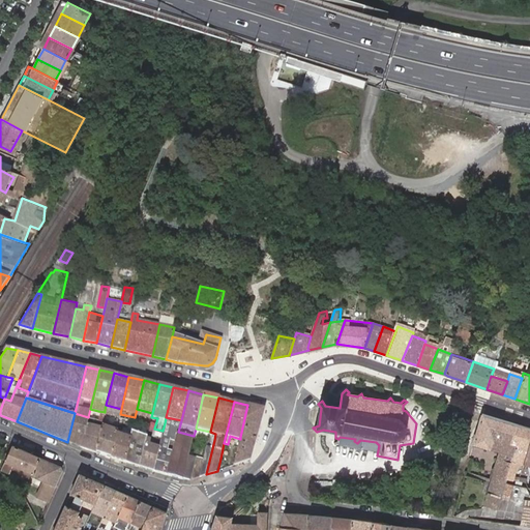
[(105,410),(120,414),(121,409),(106,405),(105,410)]
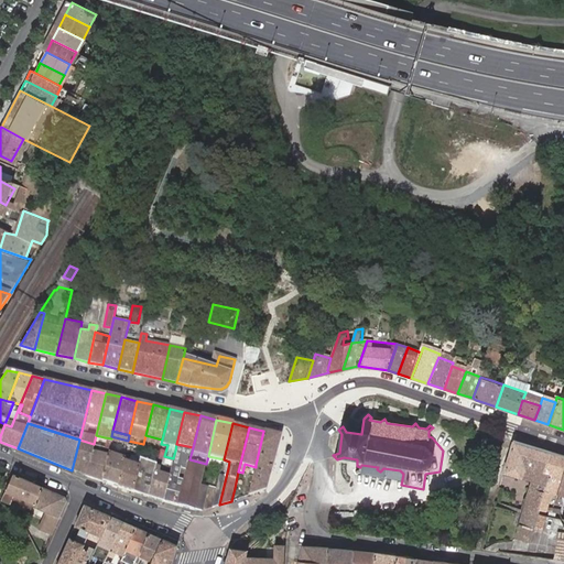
[(280,435),(263,431),(256,465),(272,469),(280,435)]
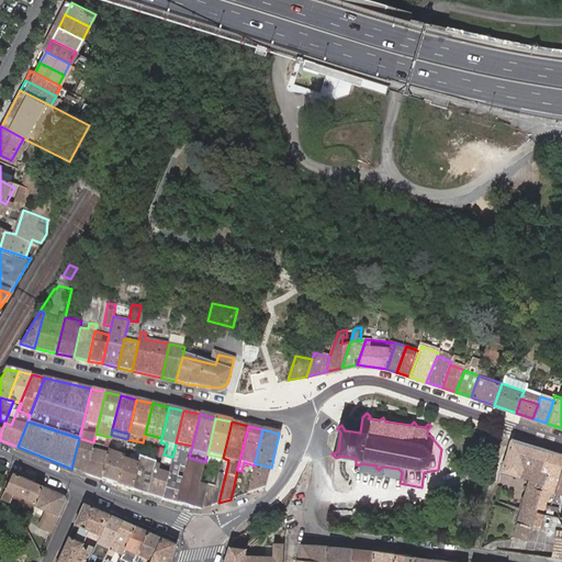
[(93,442),(79,438),(71,469),(86,474),(92,447),(93,442)]
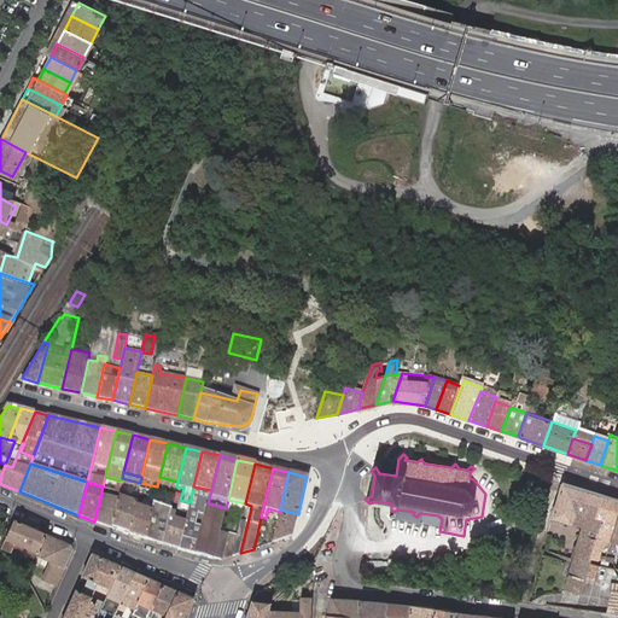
[(601,495),(561,482),(552,519),(582,528),(564,592),(579,596),(586,577),(594,579),(600,563),(592,560),(592,559),(602,519),(595,517),(601,495)]
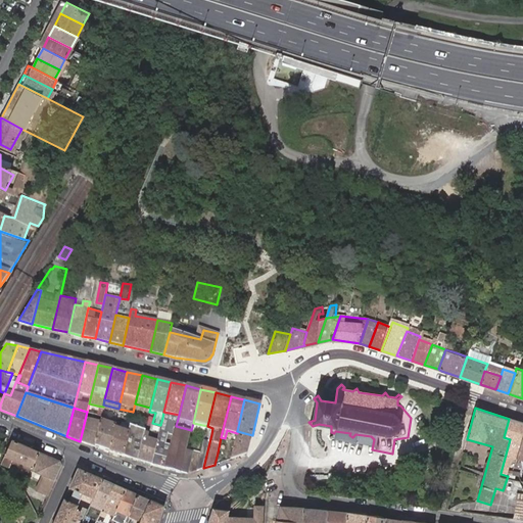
[(100,417),(101,415),(95,413),(94,418),(86,416),(80,441),(87,443),(93,446),(100,417)]
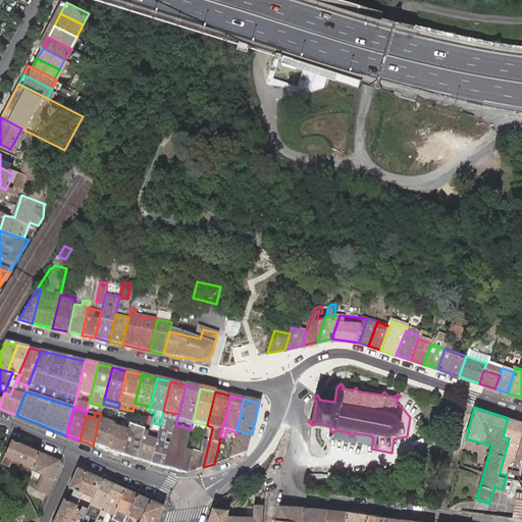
[(93,446),(108,451),(115,420),(100,416),(93,446)]
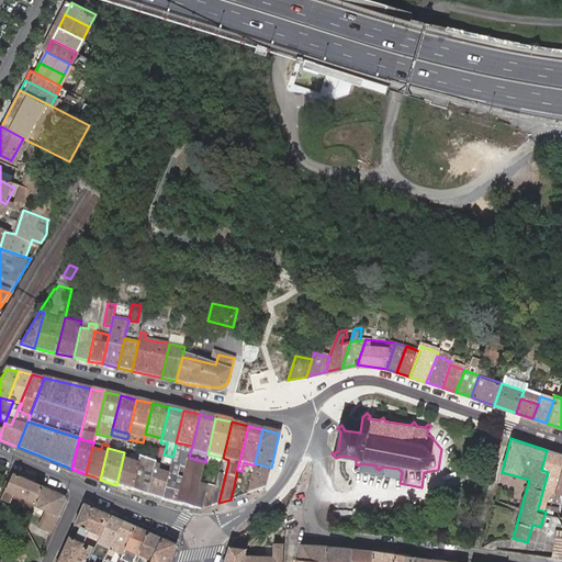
[(172,457),(167,479),(163,499),(194,508),(205,463),(189,460),(183,482),(180,482),(187,452),(175,449),(172,457)]
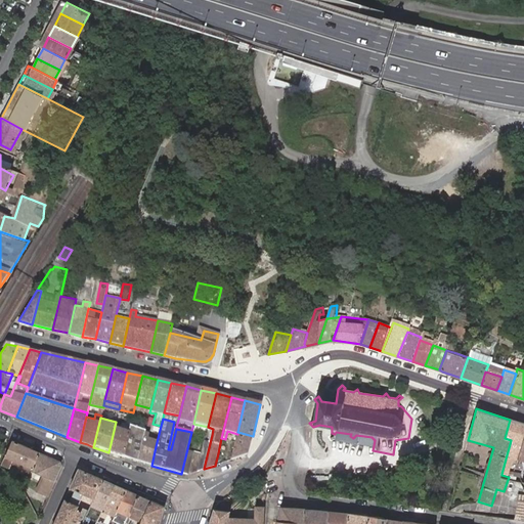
[(501,474),(512,476),(513,472),(509,471),(512,457),(516,459),(523,426),(523,424),(510,420),(505,438),(511,440),(501,474)]
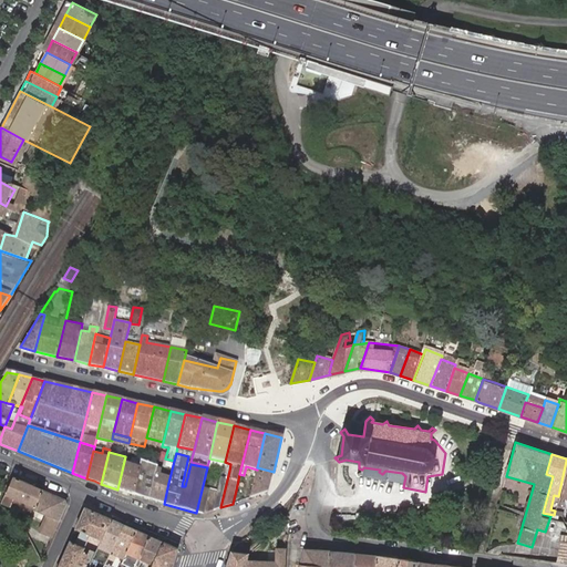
[(117,490),(133,495),(141,463),(142,460),(125,455),(125,456),(117,490)]
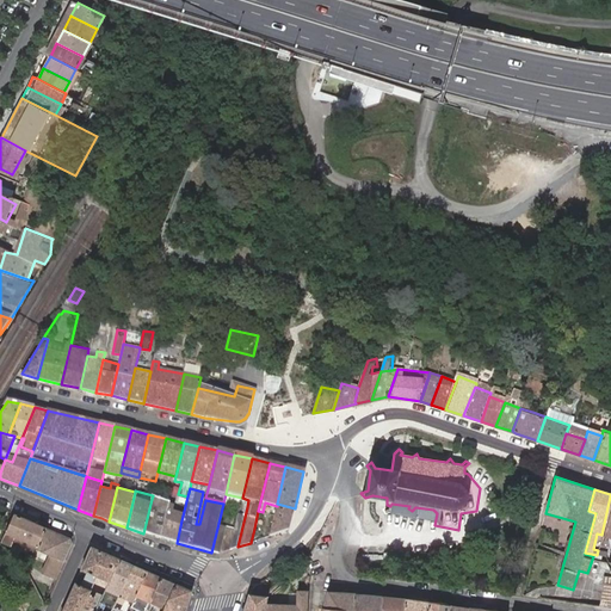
[(143,534),(160,539),(166,517),(170,503),(152,499),(143,534)]
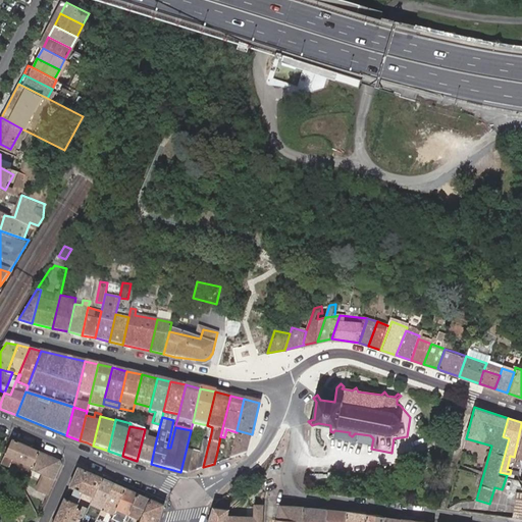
[(248,452),(252,434),(237,430),(237,432),(233,442),(230,458),(248,452)]
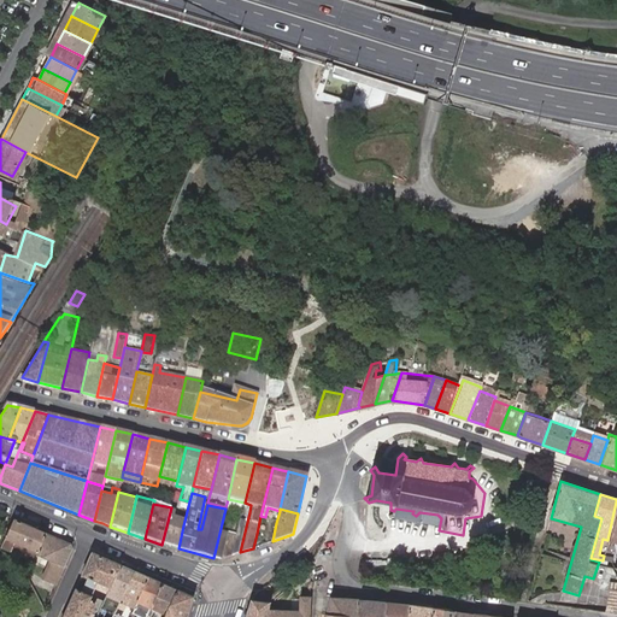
[(46,533),(13,519),(10,529),(5,540),(16,545),(15,550),(23,553),(24,548),(36,553),(46,533)]
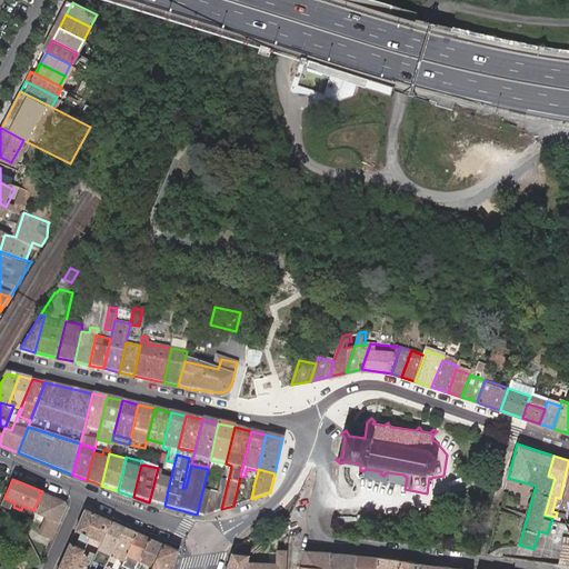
[(165,506),(169,485),(155,481),(149,502),(165,506)]
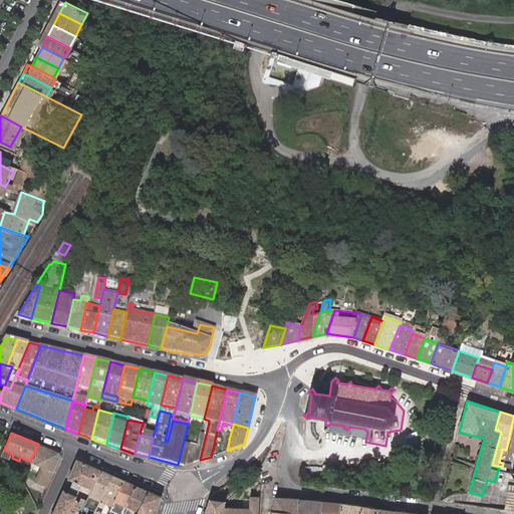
[(227,451),(230,436),(224,435),(220,453),(227,451)]
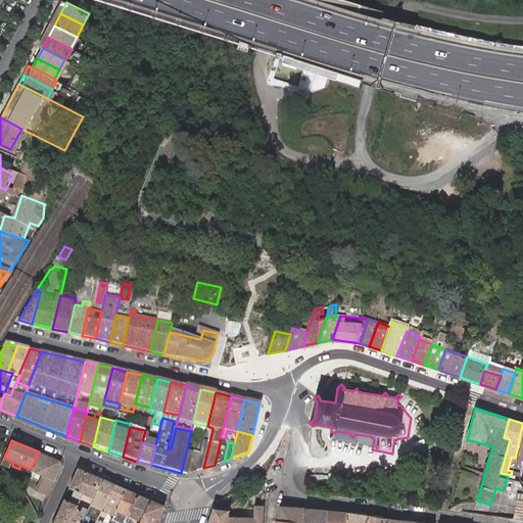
[(59,461),(39,452),(31,469),(30,472),(38,475),(54,482),(61,465),(59,461)]
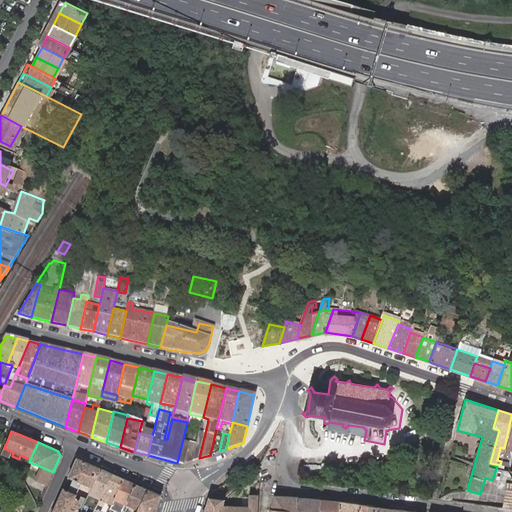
[(76,459),(63,488),(85,498),(88,492),(98,469),(76,459)]
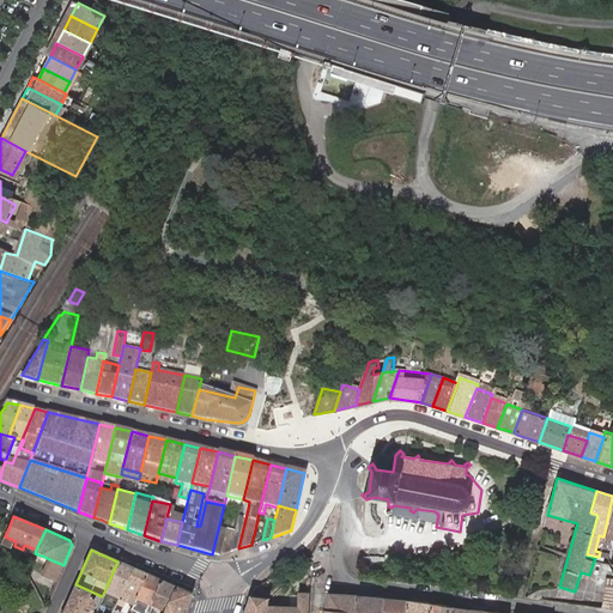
[(40,593),(49,596),(64,565),(44,557),(35,581),(43,584),(40,593)]
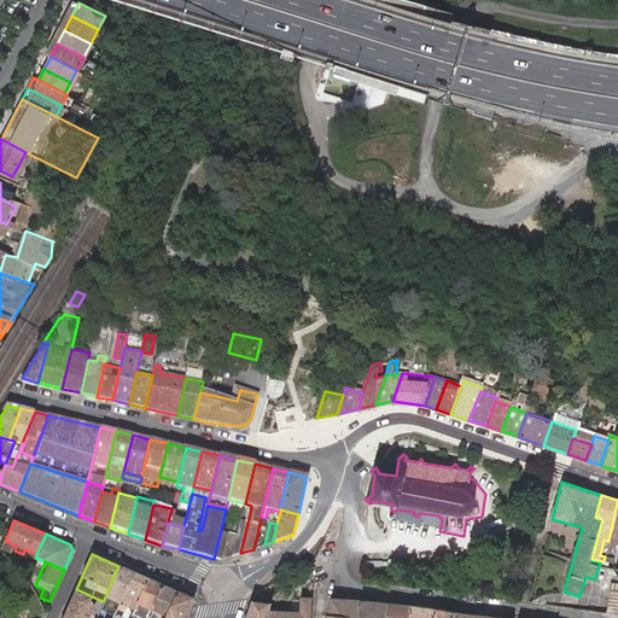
[(134,573),(118,566),(106,594),(121,600),(134,573)]
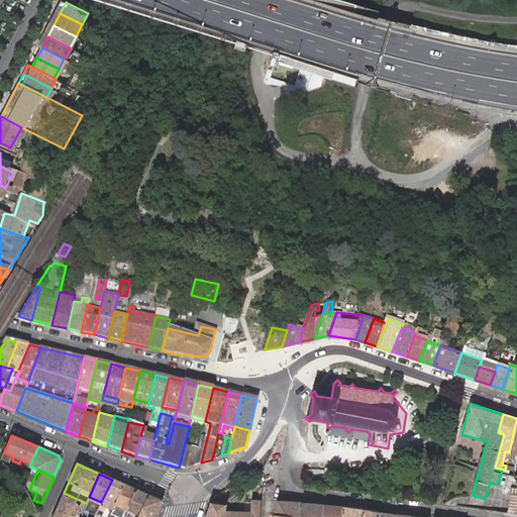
[(124,485),(112,480),(101,502),(107,504),(110,499),(116,501),(124,485)]
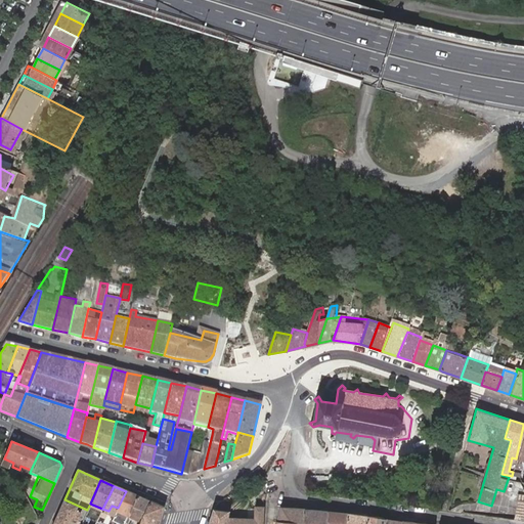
[(255,487),(244,493),(247,500),(259,494),(255,487)]
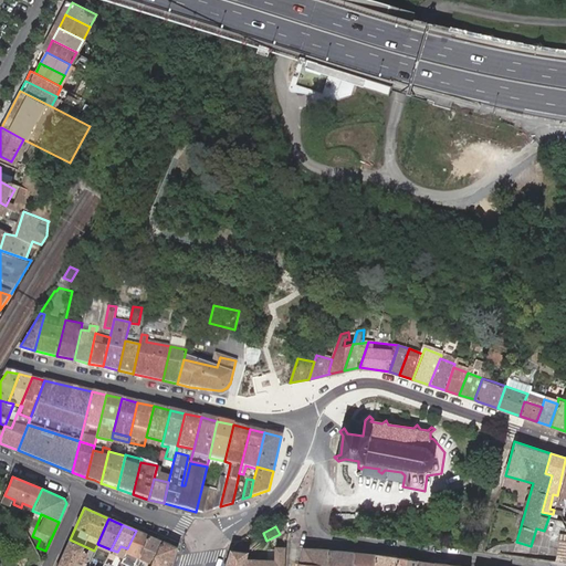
[(148,535),(136,531),(127,548),(126,552),(138,557),(148,535)]
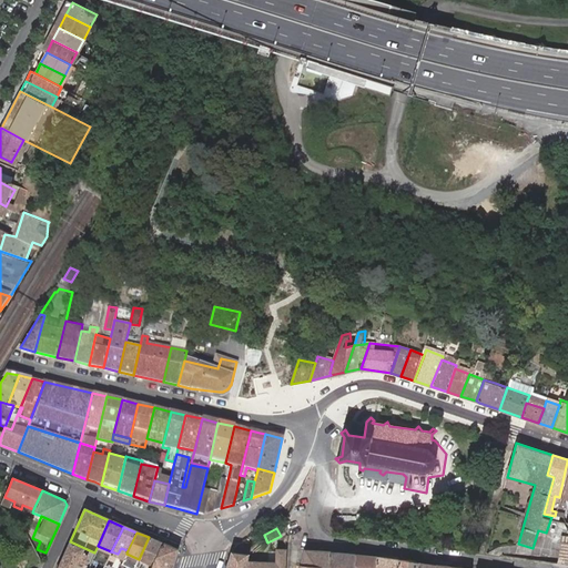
[(567,564),(567,536),(561,536),(557,563),(567,564)]
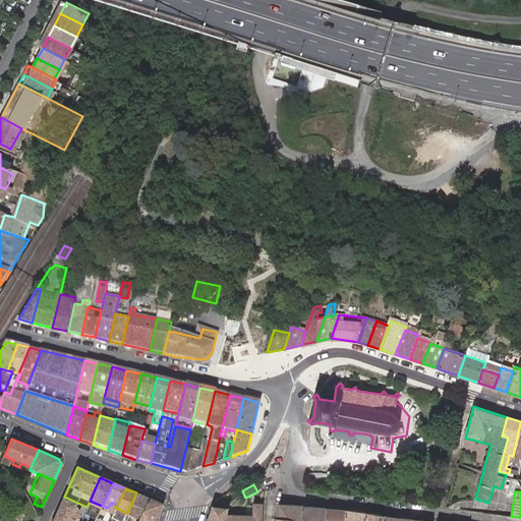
[(150,499),(136,493),(127,513),(139,519),(150,499)]
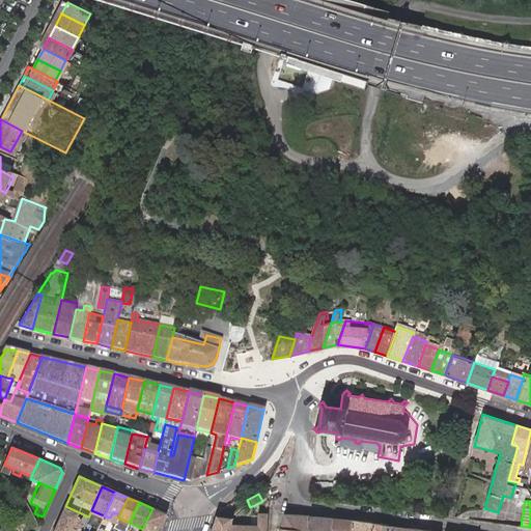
[(88,516),(65,506),(54,530),(81,530),(86,522),(88,516)]
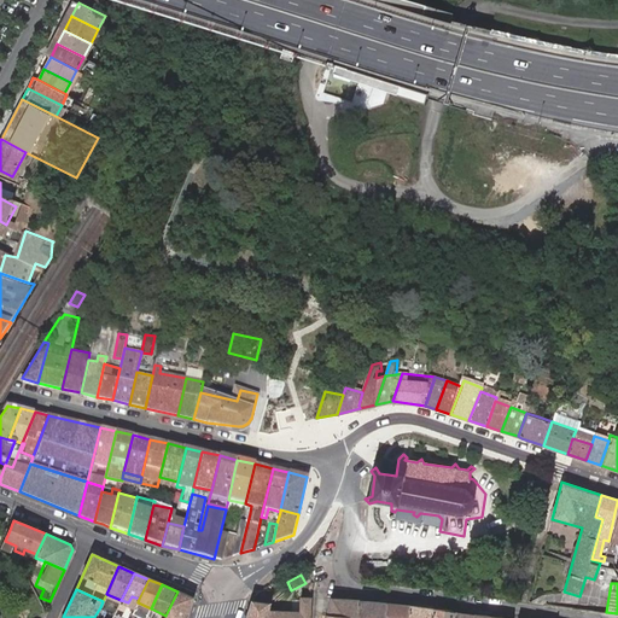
[(188,617),(196,599),(178,592),(165,616),(164,617),(188,617)]
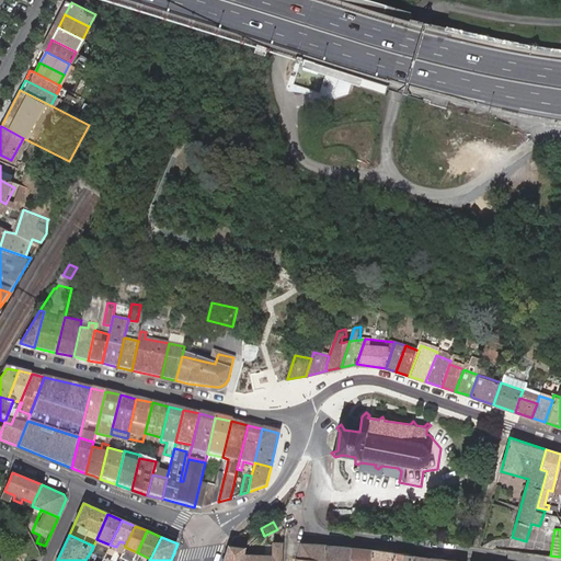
[(96,539),(93,546),(91,551),(104,557),(110,545),(96,539)]
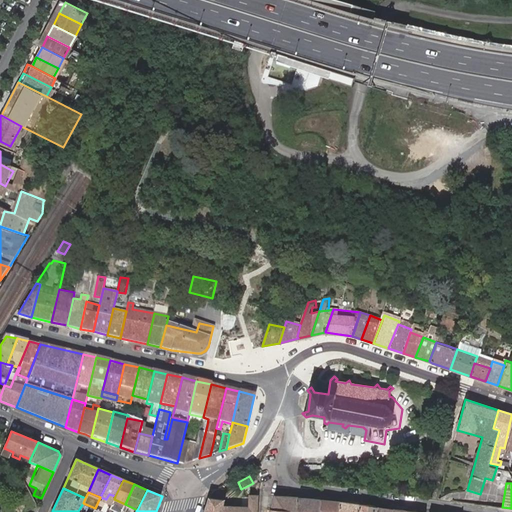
[(224,500),(210,499),(205,511),(258,511),(259,494),(251,494),(250,508),(224,506),(224,500)]
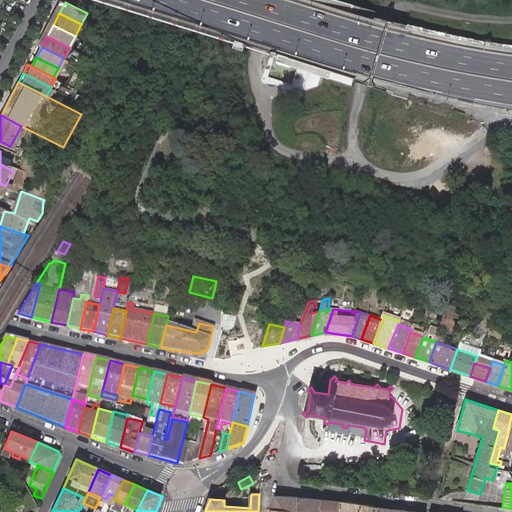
[(277,494),(272,511),(296,511),(299,497),(277,494)]
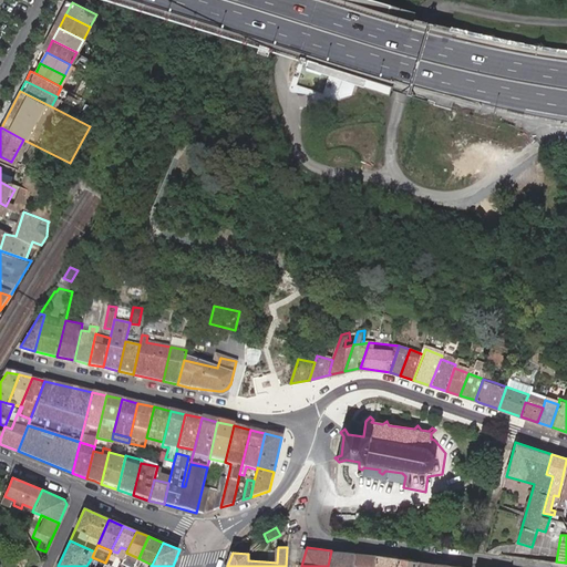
[(354,566),(357,554),(331,550),(328,566),(354,566)]
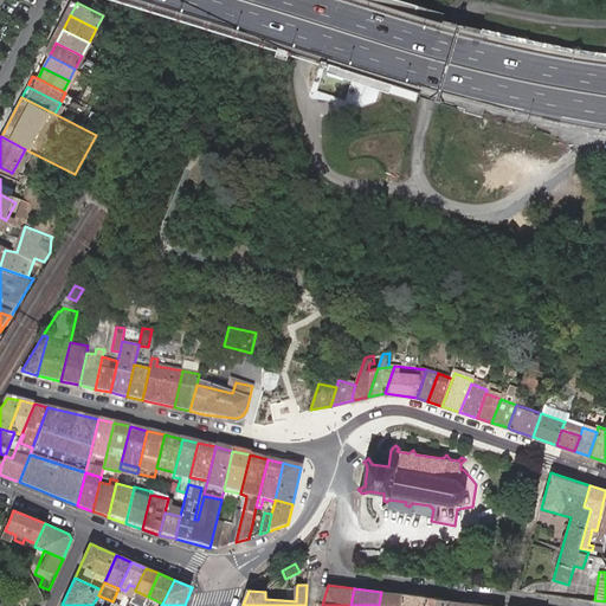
[(135,591),(130,600),(142,605),(143,605),(148,597),(135,591)]
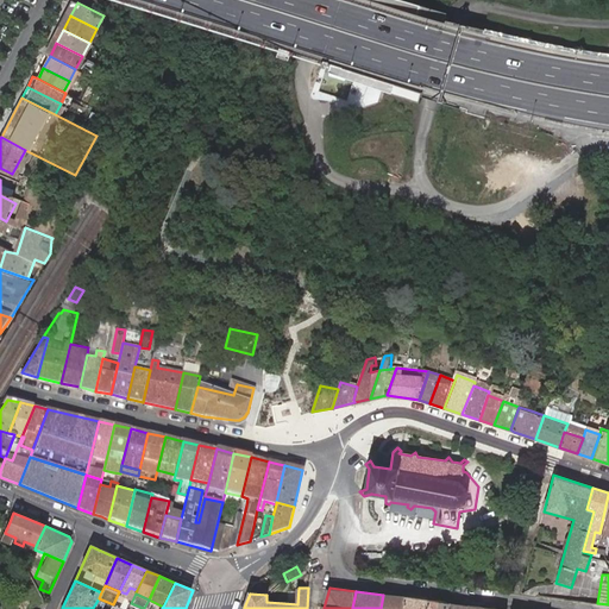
[(383,595),(381,608),(403,608),(406,597),(383,595)]
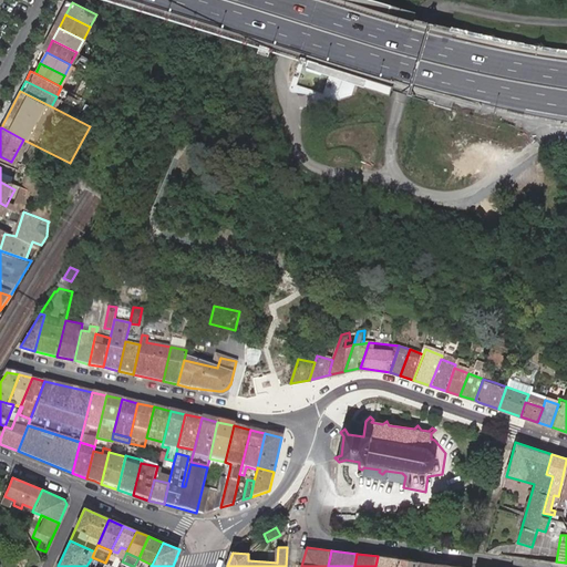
[(398,566),(400,559),(378,556),(375,566),(398,566)]
